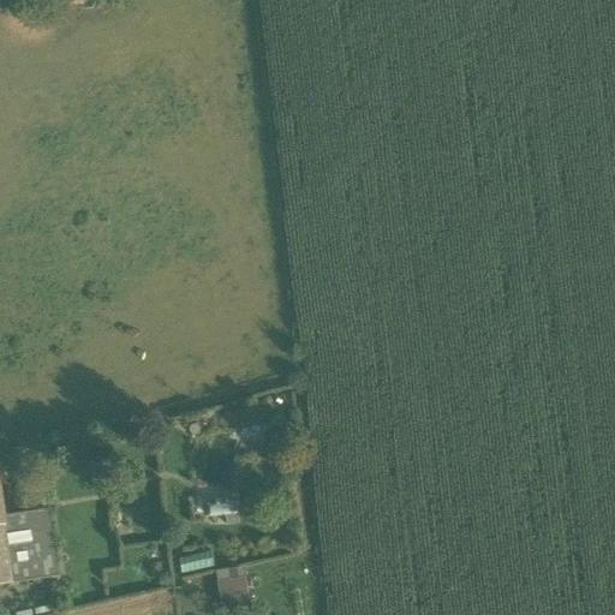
[(0,460),(0,487),(22,483),(18,457),(0,460)]
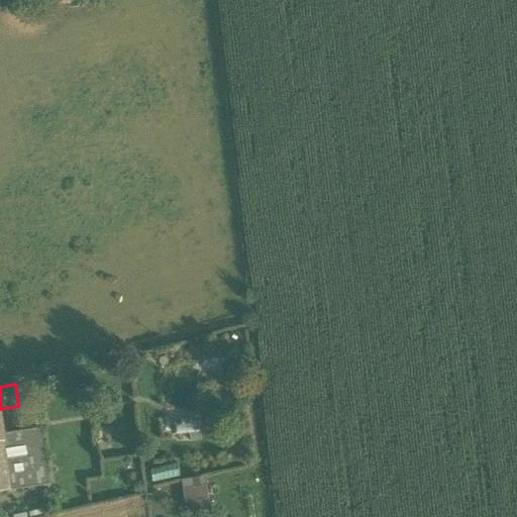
[(166,408),(168,438),(201,436),(199,407),(166,408)]
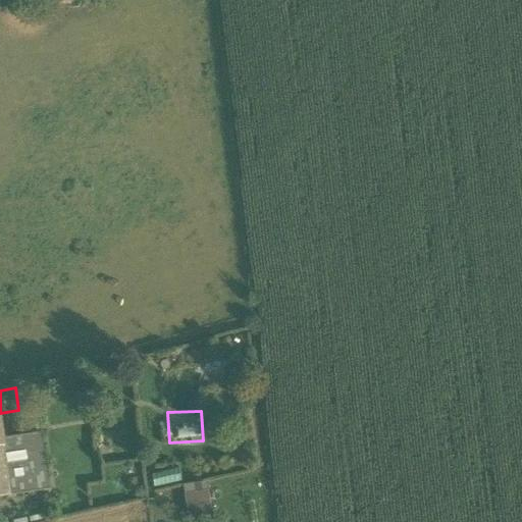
[(40,433),(2,438),(1,439),(1,446),(0,446),(0,498),(48,490),(40,433)]
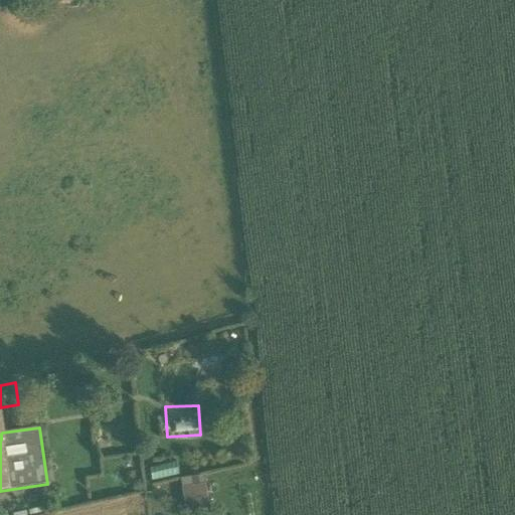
[(151,470),(153,479),(178,472),(176,465),(165,468),(164,466),(151,470)]
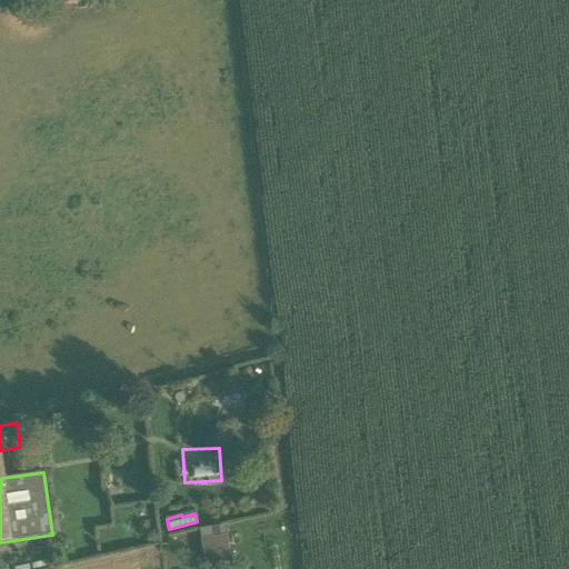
[(203,535),(205,561),(230,559),(229,533),(203,535)]
